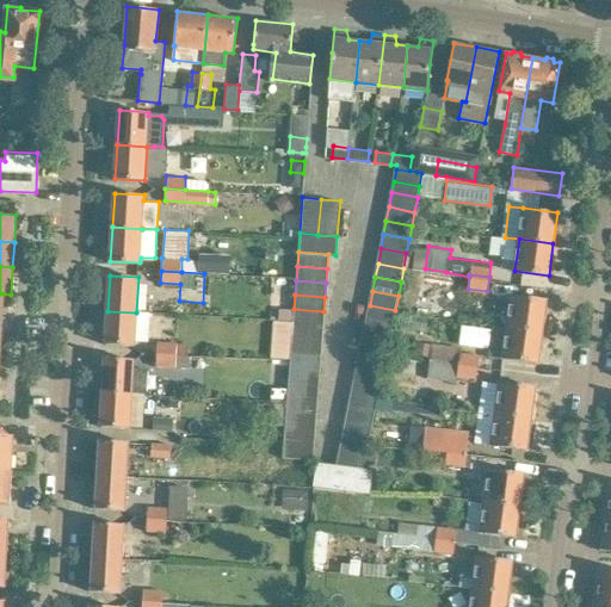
[(512,295),(508,327),(542,330),(545,298),(512,295)]
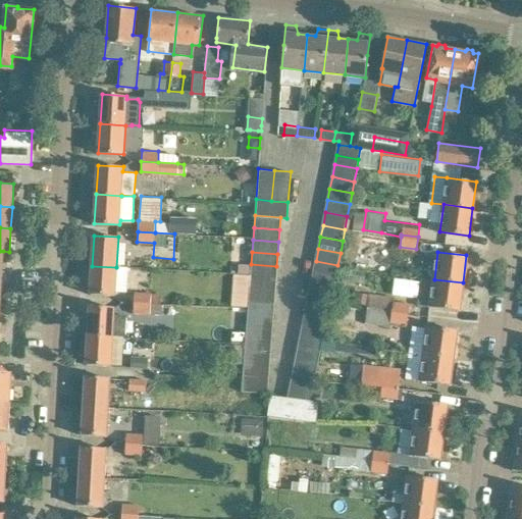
[(316,261),(314,272),(335,277),(337,265),(316,261)]
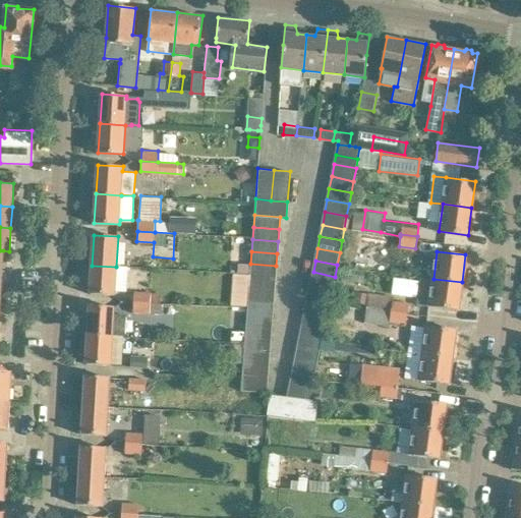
[(249,273),(249,276),(275,278),(276,266),(250,264),(249,273)]
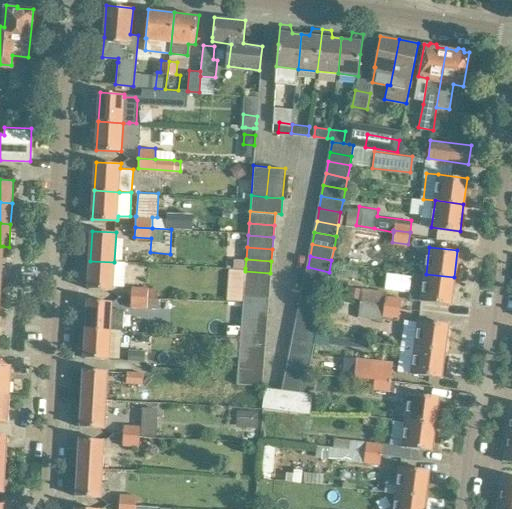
[(114,262),(90,261),(88,288),(113,289),(114,262)]
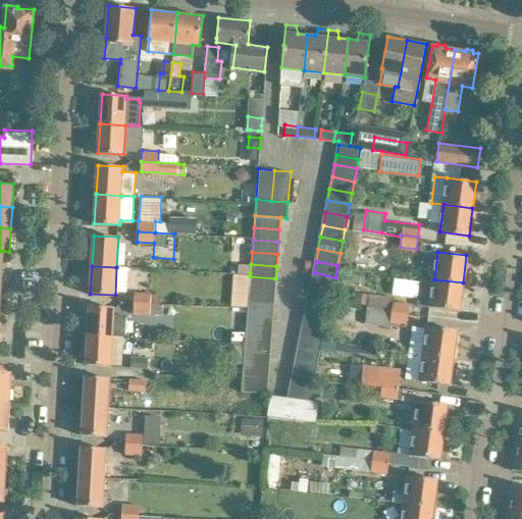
[(248,302),(249,289),(250,276),(250,273),(231,272),(230,305),(248,306),(248,302)]
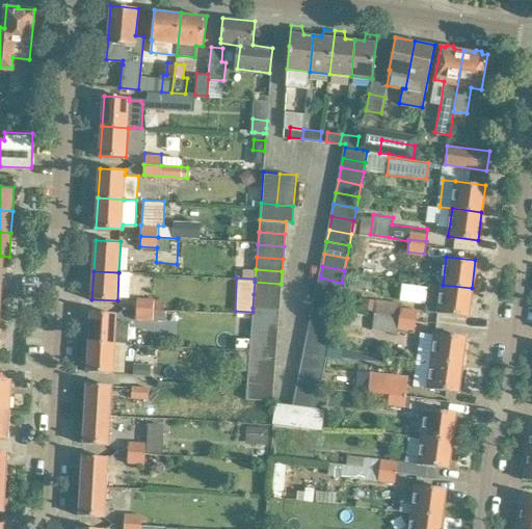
[(320,278),(317,293),(339,297),(342,283),(320,278)]
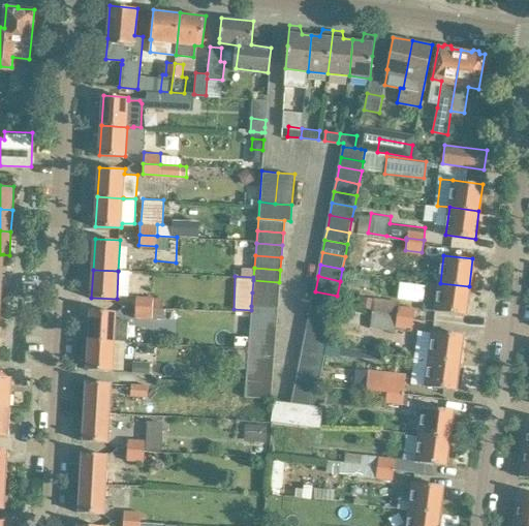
[(253,280),(252,292),(279,295),(279,282),(253,280)]
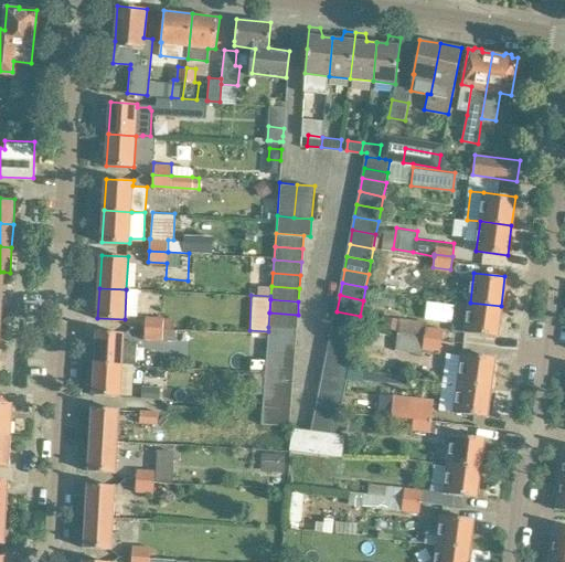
[(501,306),(470,303),(455,300),(450,329),(497,336),(501,306)]
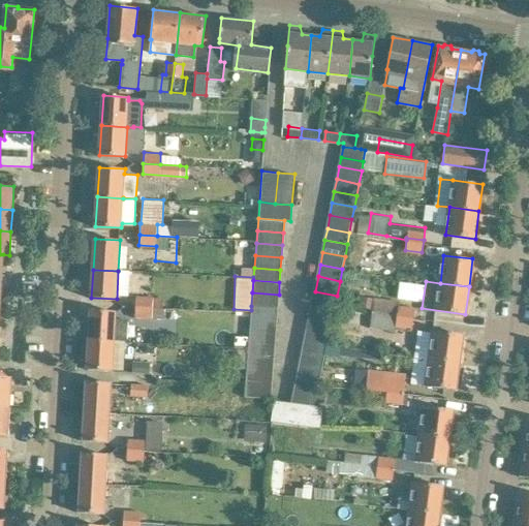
[(315,291),(312,305),(335,309),(337,296),(315,291)]
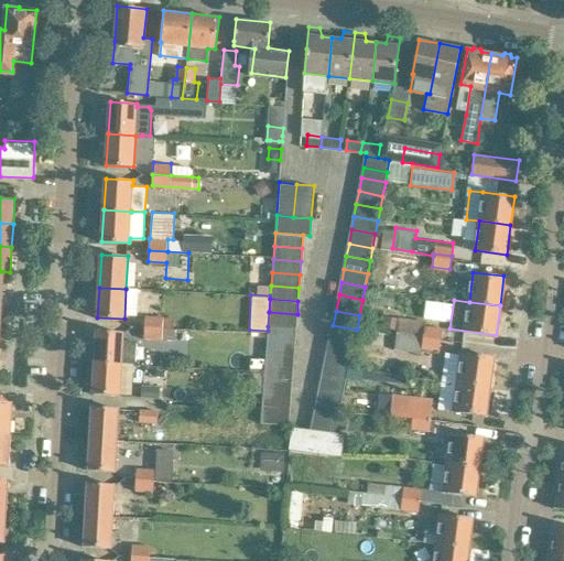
[(269,312),(268,326),(296,328),(297,314),(269,312)]
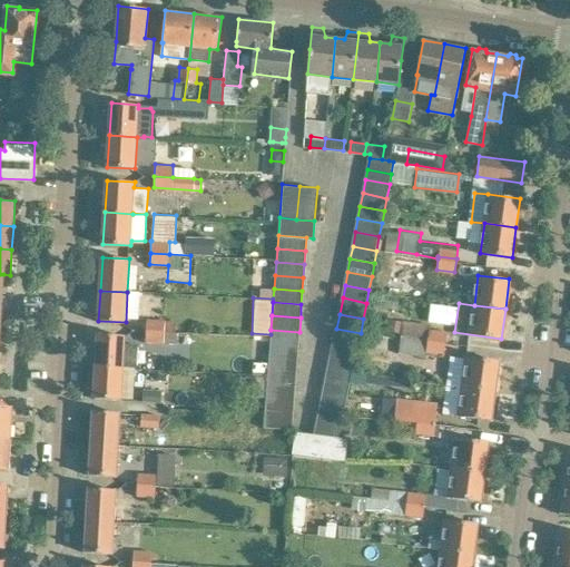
[(146,319),(146,331),(164,332),(164,331),(165,320),(146,319)]
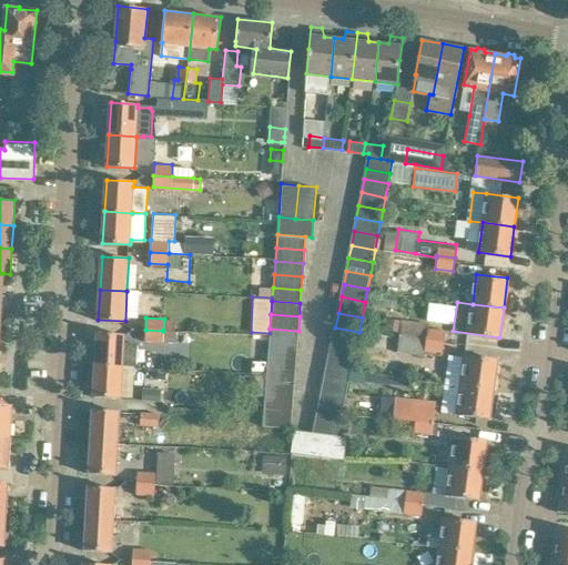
[(398,333),(399,333),(444,341),(446,330),(428,326),(428,322),(401,318),(398,333)]
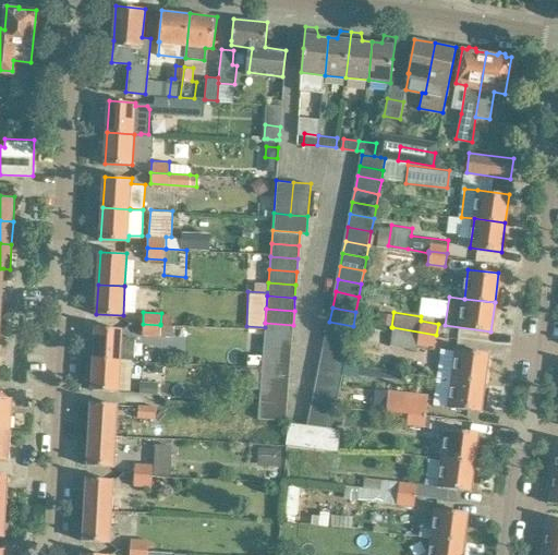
[(329,322),(327,334),(351,338),(353,326),(329,322)]
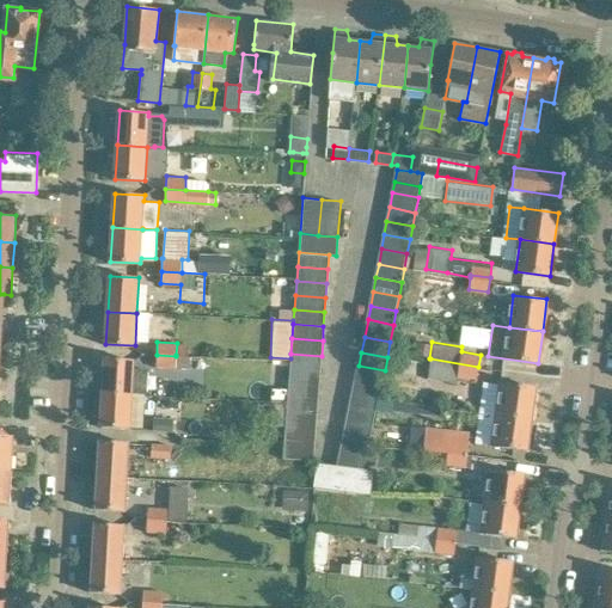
[(291,358),(289,369),(320,372),(322,356),(291,354),(291,358)]
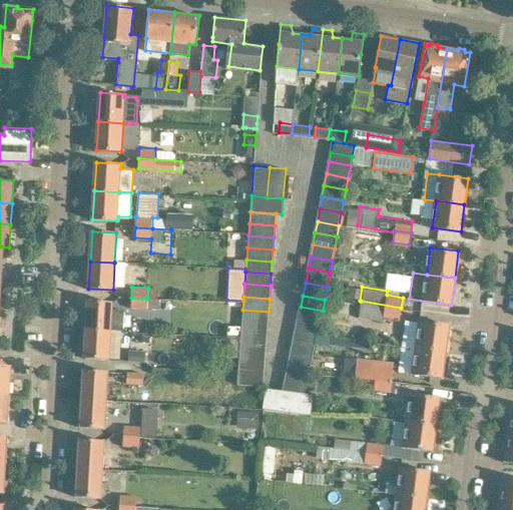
[(147,299),(131,298),(130,306),(159,307),(160,298),(147,298),(147,299)]
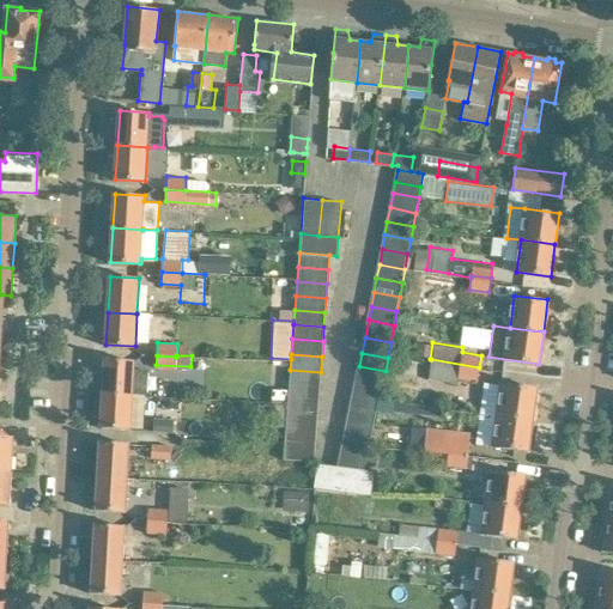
[(105,359),(103,394),(133,395),(133,394),(149,394),(150,371),(134,370),(134,360),(105,359)]
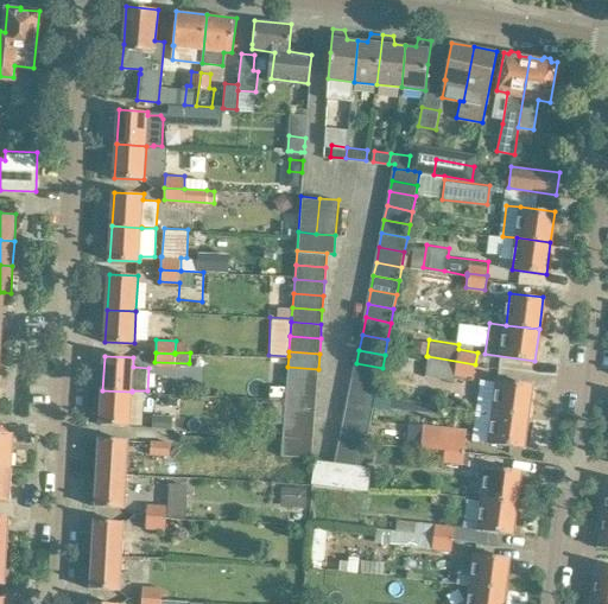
[(475,364),(428,356),(425,375),(454,380),(455,374),(473,376),(475,364)]
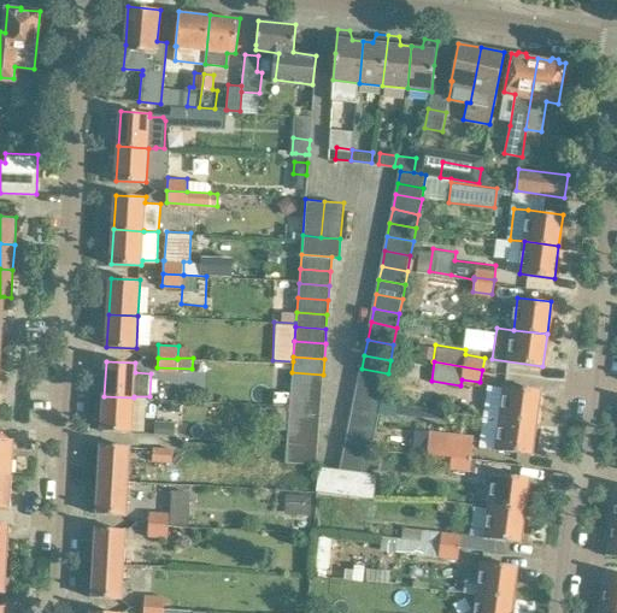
[(362,369),(359,383),(385,388),(388,373),(362,369)]
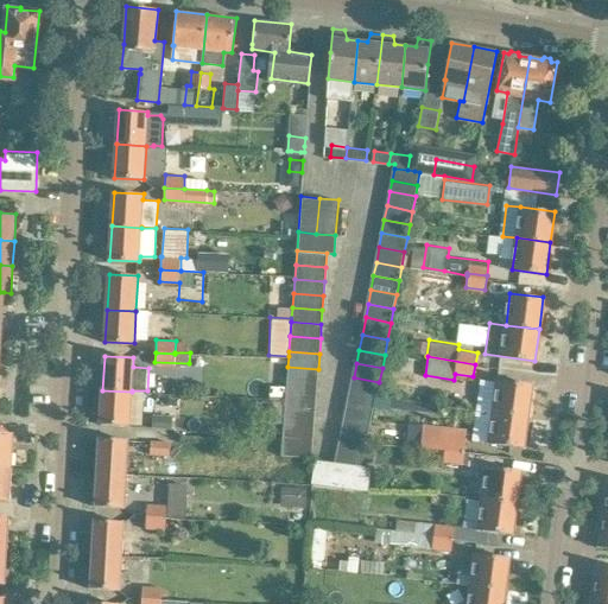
[(287,367),(286,381),(317,383),(318,369),(287,367)]
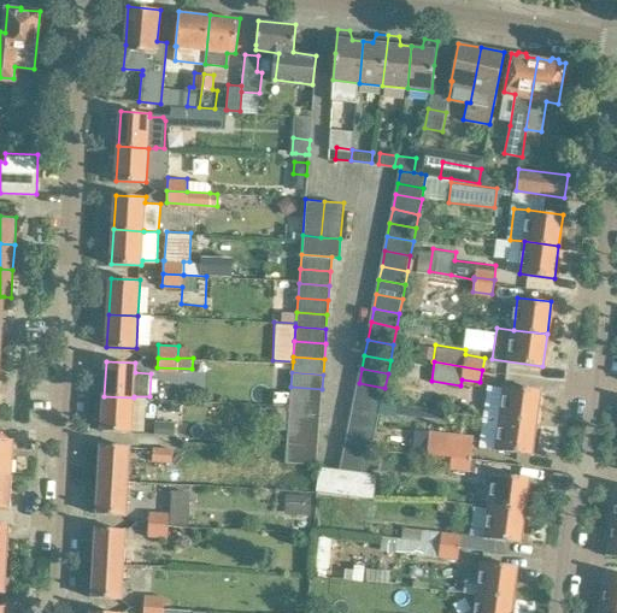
[(359,383),(357,396),(382,401),(385,388),(359,383)]
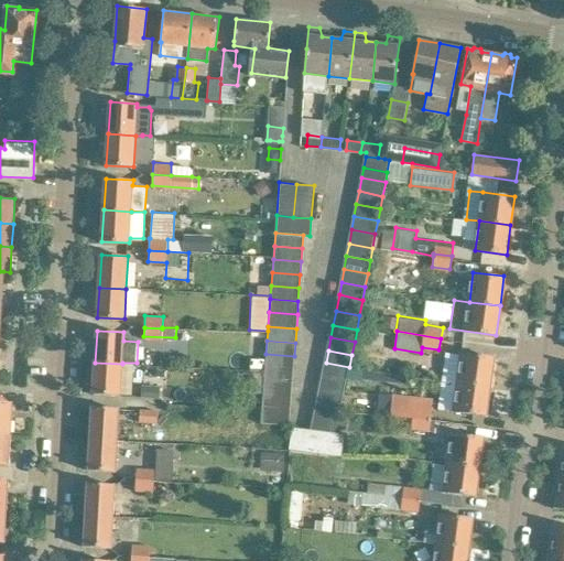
[(463,353),(458,381),(489,386),(494,356),(463,353)]
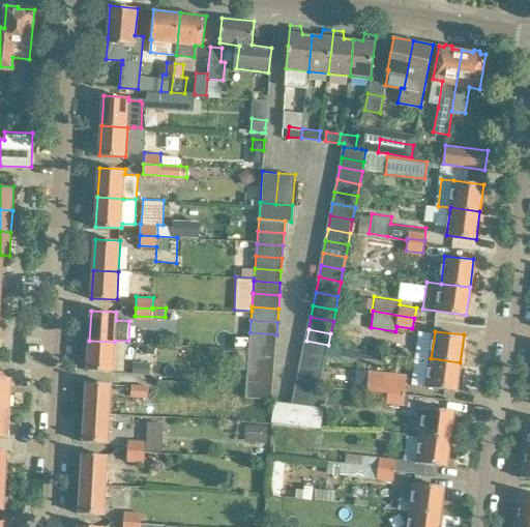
[(249,338),(248,345),(275,347),(276,334),(249,332),(249,338)]
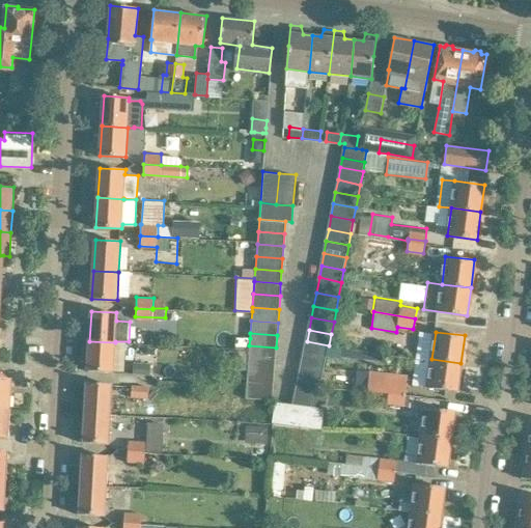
[(236,337),(236,349),(249,350),(249,345),(250,338),(236,337)]
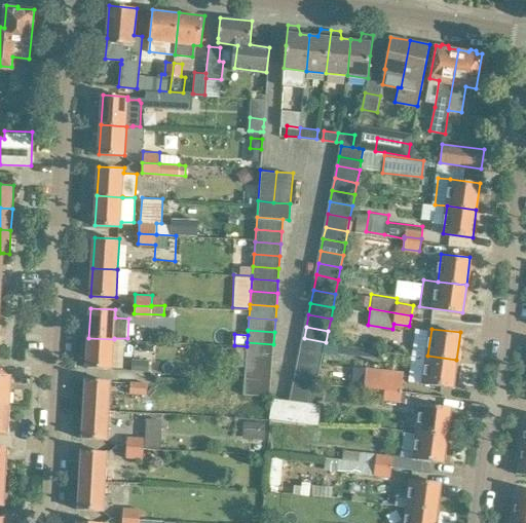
[(114,339),(88,338),(86,367),(112,368),(114,339)]
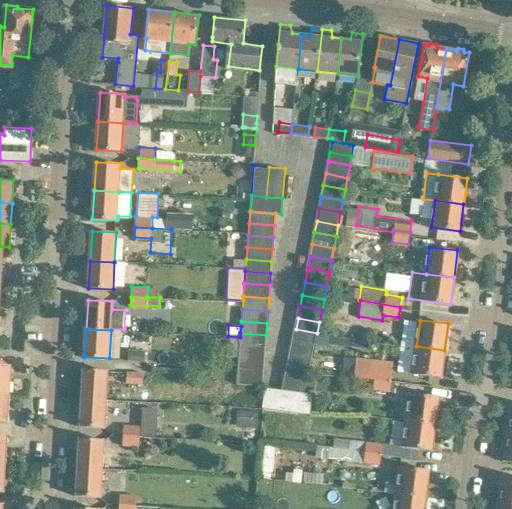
[(296,329),(293,341),(315,346),(317,333),(296,329)]
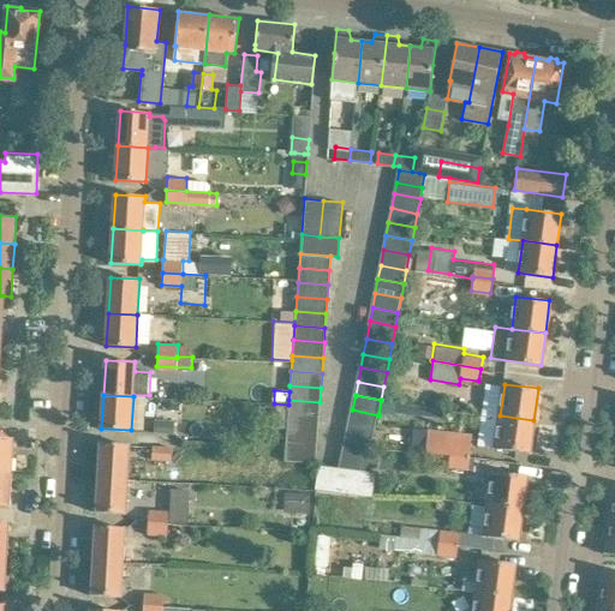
[(288,405),(287,414),(318,417),(320,402),(288,400),(288,405)]
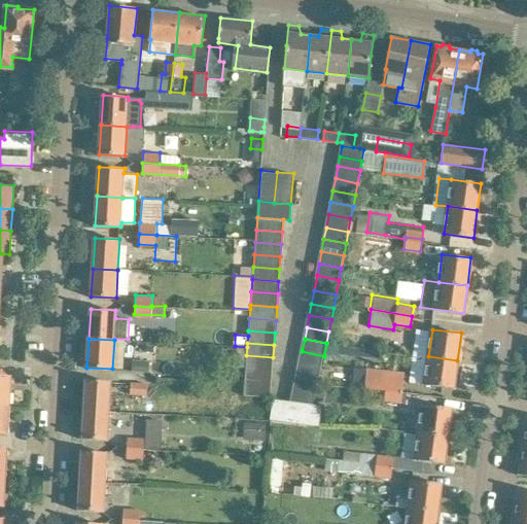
[(232,346),(230,365),(246,367),(246,355),(247,347),(235,346),(232,346)]
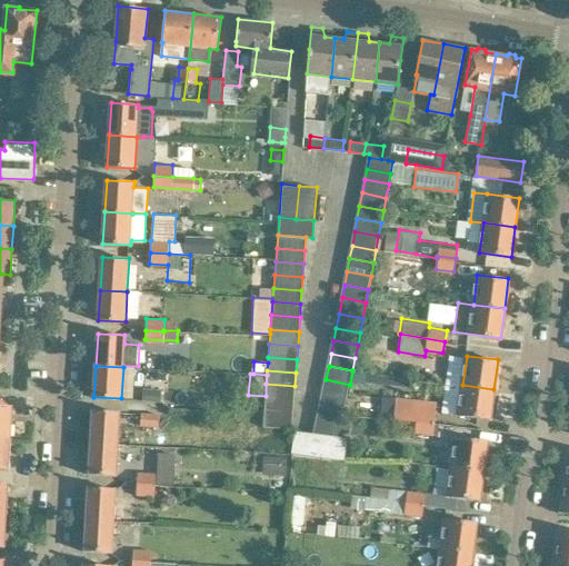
[(326,379),(323,393),(348,397),(350,385),(326,379)]
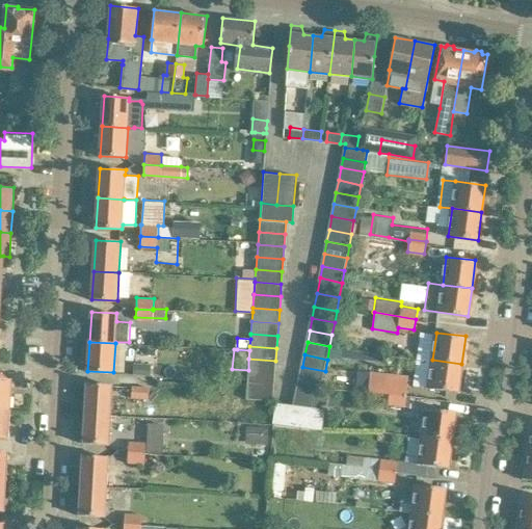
[(248,370),(247,372),(274,374),(275,361),(248,359),(248,370)]
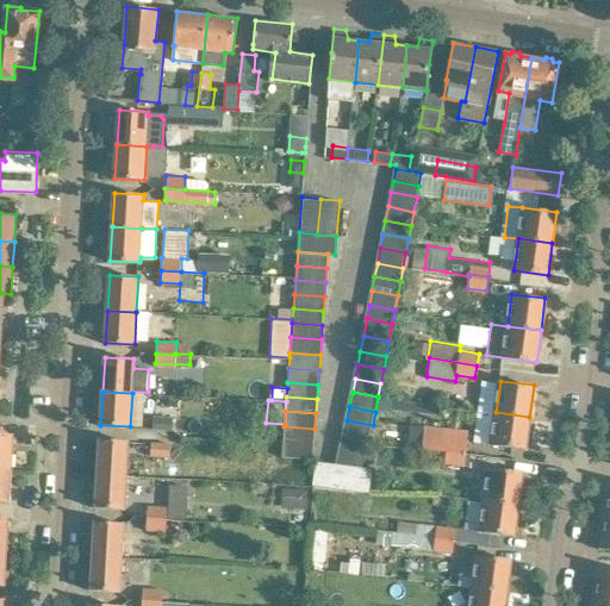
[(529,417),(496,412),(492,444),(526,448),(529,417)]
